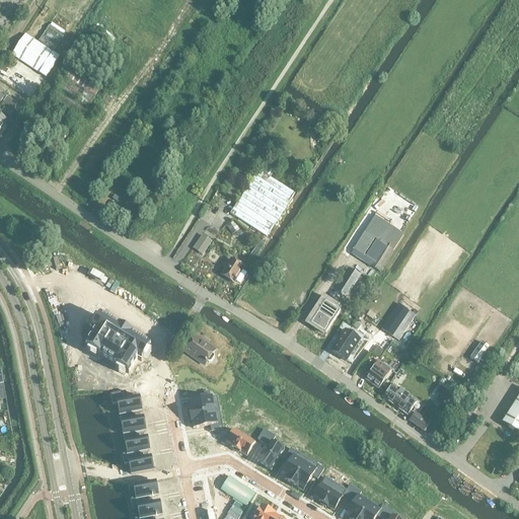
[(39,42),(54,52),(65,34),(50,24),(39,42)]
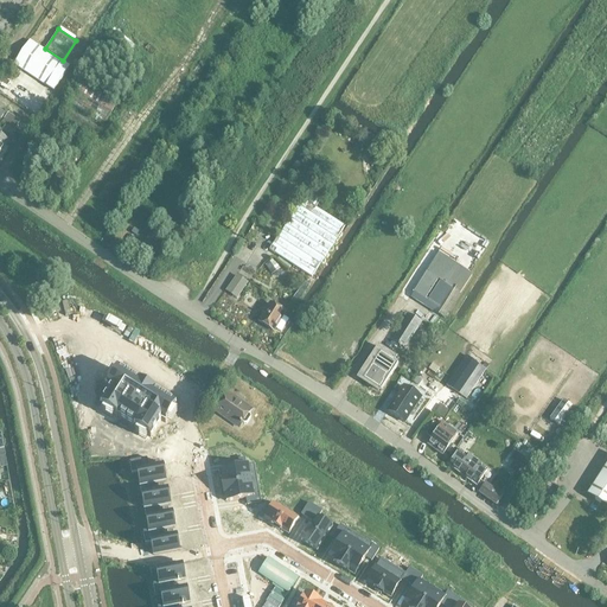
[(13,64),(53,90),(69,66),(30,40),(13,64)]
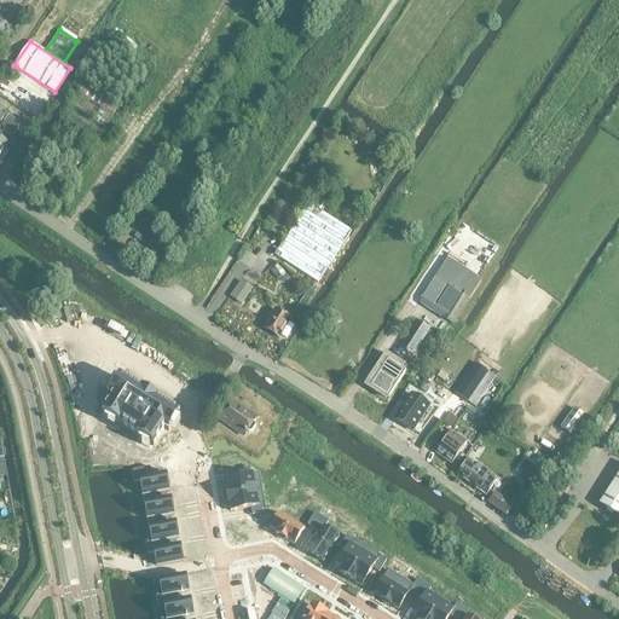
[(121,102),(91,82),(85,80),(59,120),(96,143),(105,128),(121,102)]
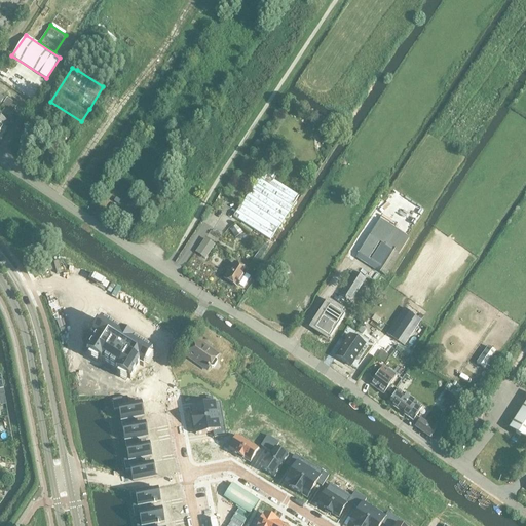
[(12,119),(11,118),(14,114),(12,113),(17,106),(7,99),(2,106),(4,108),(1,111),(0,110),(0,130),(6,122),(9,124),(12,119)]
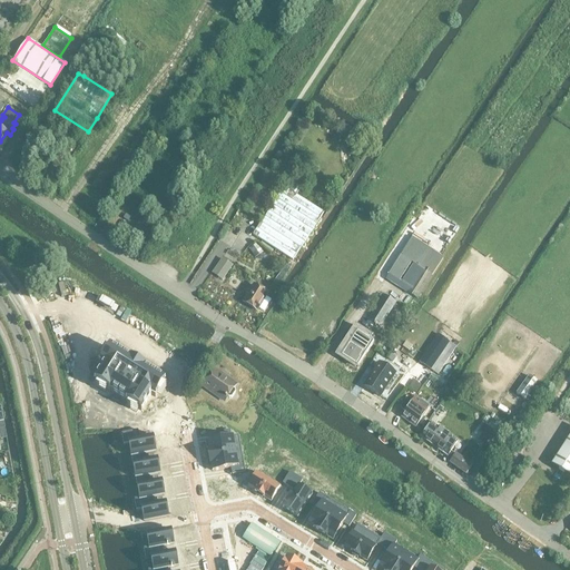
[(286,187),(284,186),(253,235),(293,261),(324,213),(296,195),(301,188),(290,182),(286,187)]
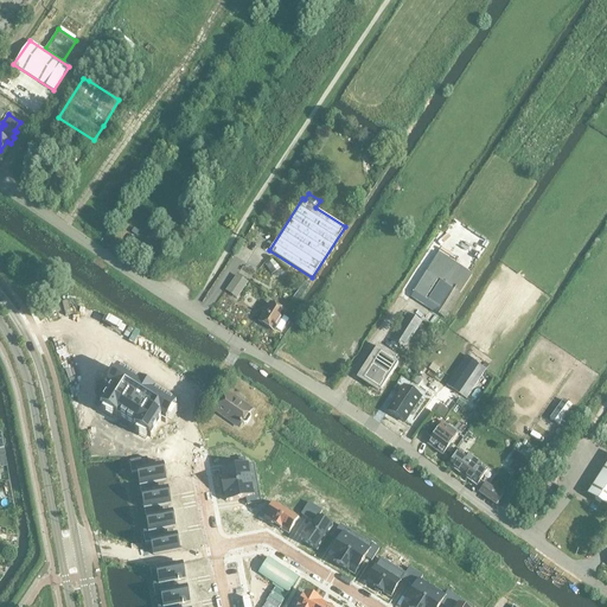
[(151,235),(140,251),(148,256),(159,241),(151,235)]
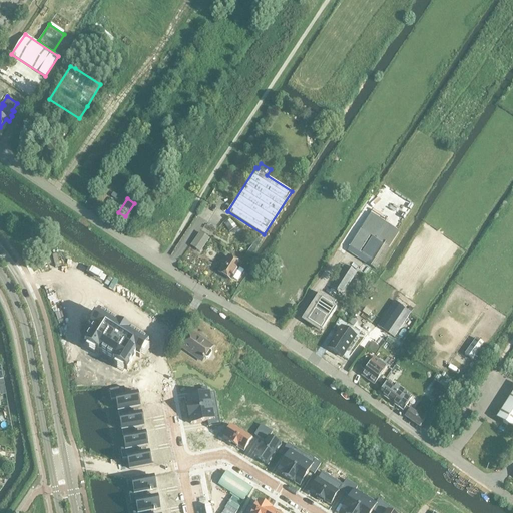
[(359,259),(376,270),(400,232),(371,214),(347,250),(359,259)]
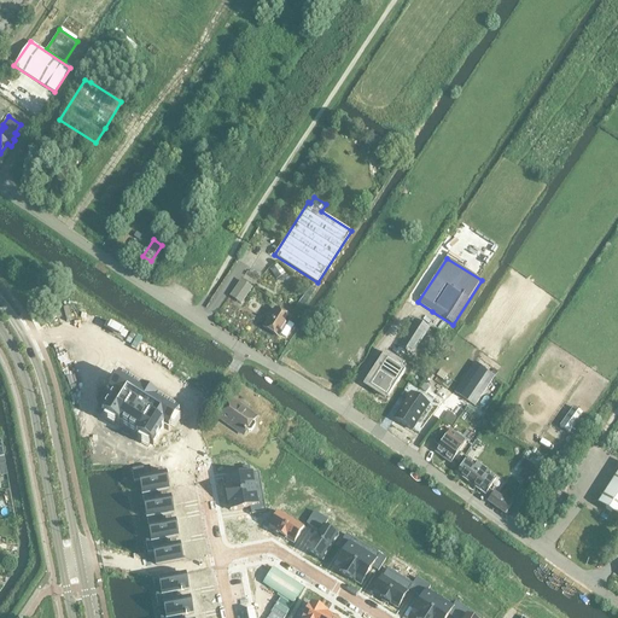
[(278,264),(269,270),(277,280),(285,273),(278,264)]
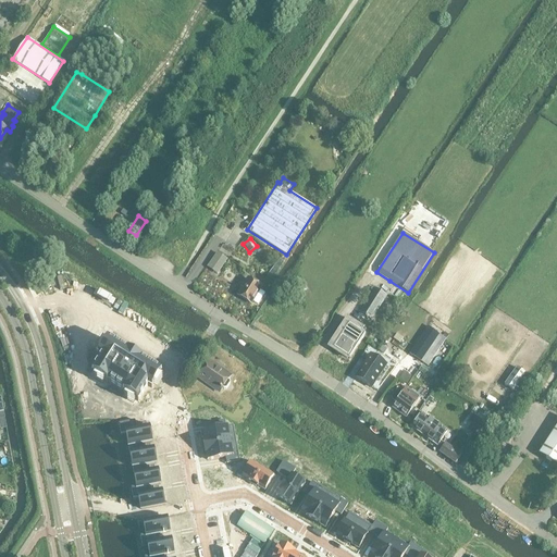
[(218,274),(227,260),(217,252),(207,267),(218,274)]
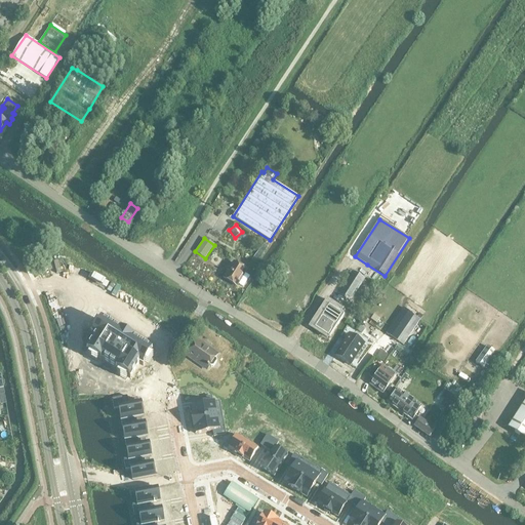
[(255,263),(266,249),(261,246),(251,259),(255,263)]
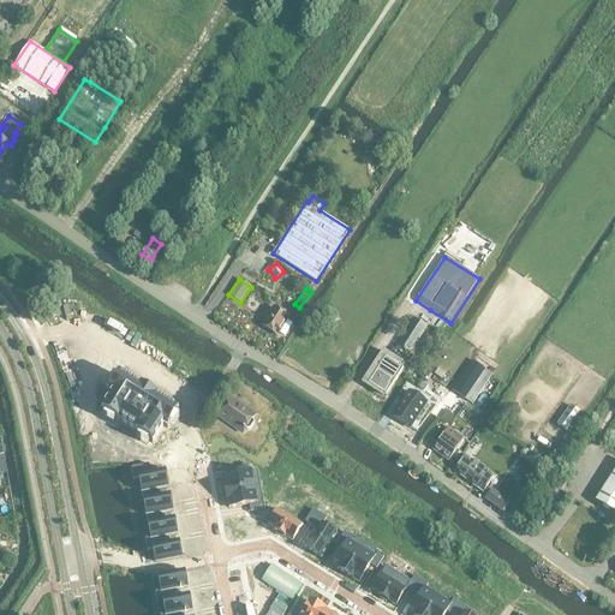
[(278,335),(279,333),(285,336),(292,324),(286,321),(288,317),(274,308),(262,326),(278,335)]
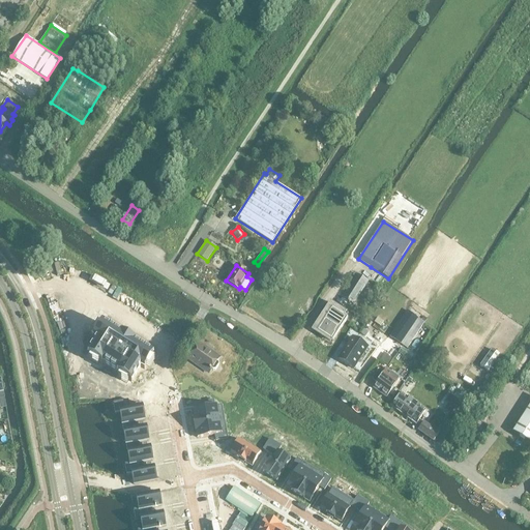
[(291,273),(286,265),(280,268),(285,277),(291,273)]
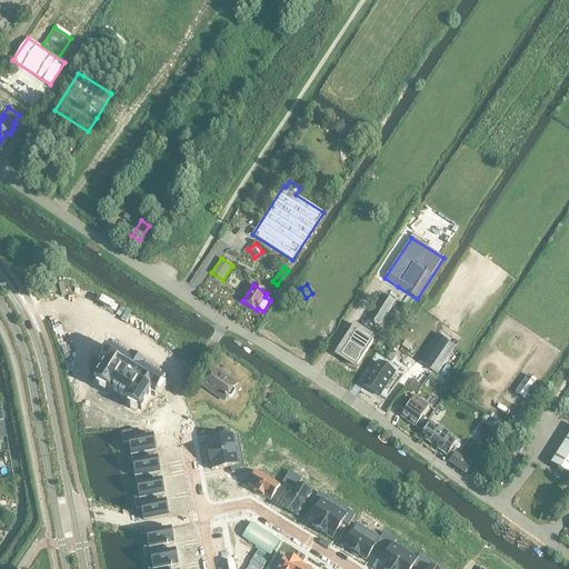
[(395,302),(382,295),(367,319),(373,323),(373,325),(375,326),(376,325),(379,327),(395,302)]
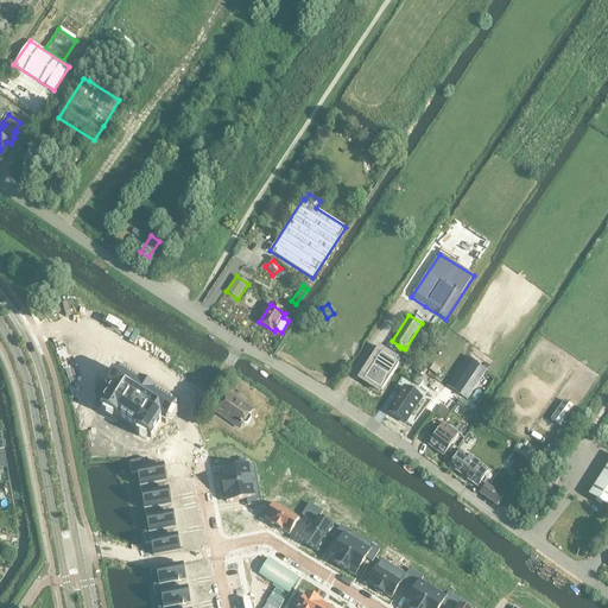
[(396,354),(398,349),(386,342),(382,347),(396,354)]
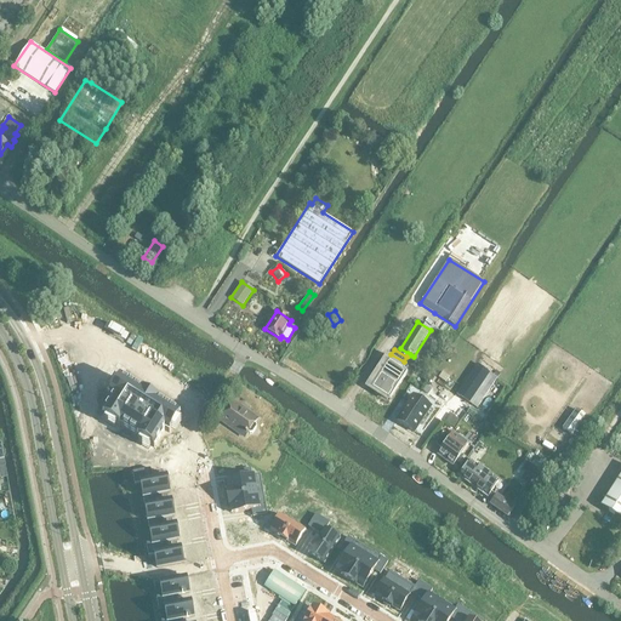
[(379,375),(370,388),(389,400),(408,374),(383,359),(375,372),(379,375)]
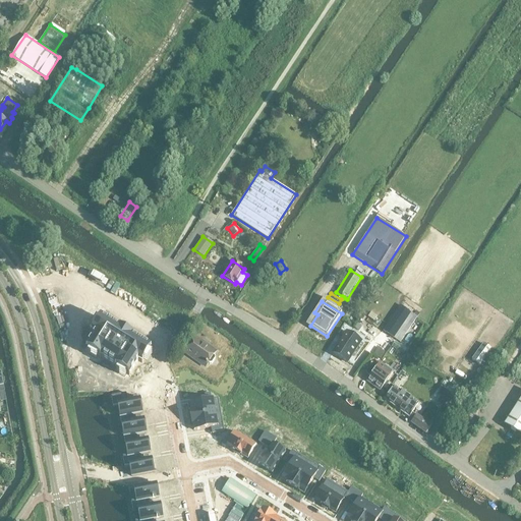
[(400,343),(417,317),(400,304),(383,331),(400,343)]
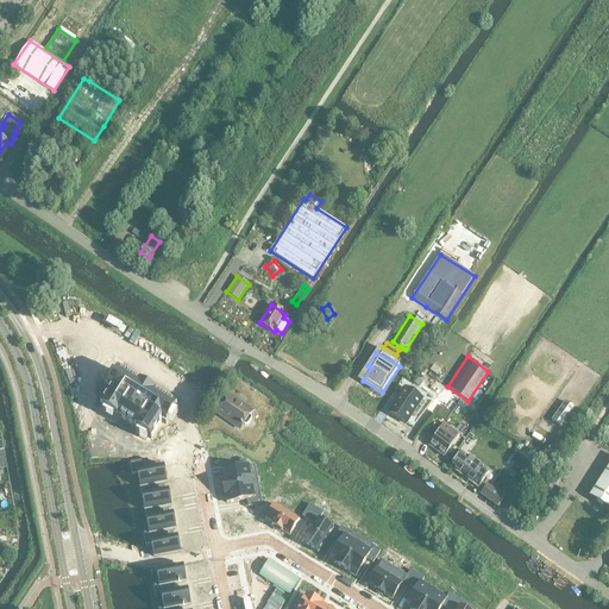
[(437,375),(440,369),(434,364),(429,370),(437,375)]
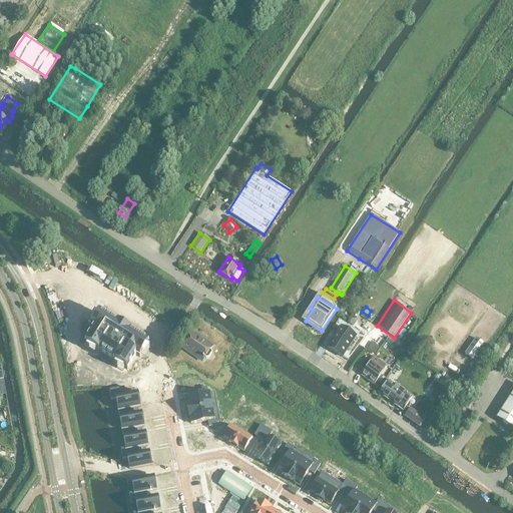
[(94,330),(85,344),(98,353),(99,352),(113,361),(113,362),(126,370),(135,356),(139,358),(147,344),(130,333),(117,324),(116,325),(99,314),(90,328),(94,330)]
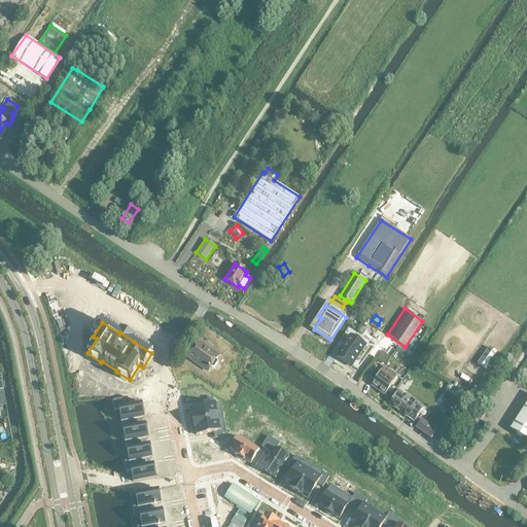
[(351,336),(337,357),(351,367),(365,346),(351,336)]
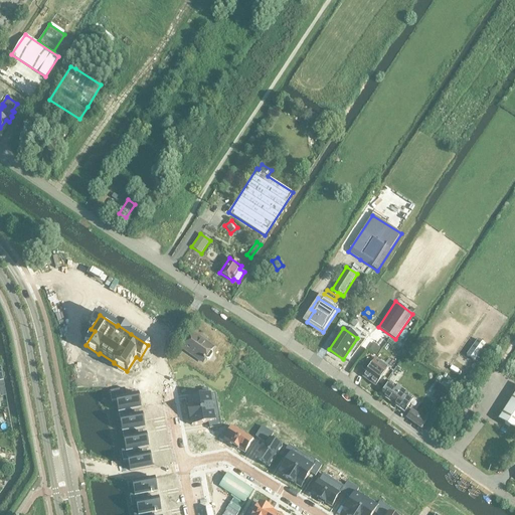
[(209,359),(212,354),(212,352),(210,351),(213,347),(194,334),(183,348),(202,362),(205,358),(207,359),(209,359)]
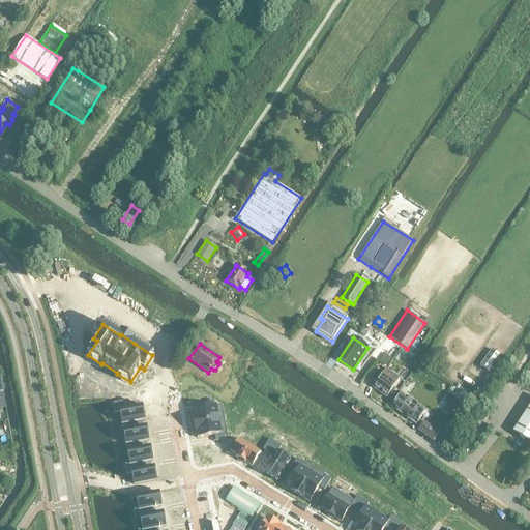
[(402,347),(398,352),(410,360),(414,355),(402,347)]
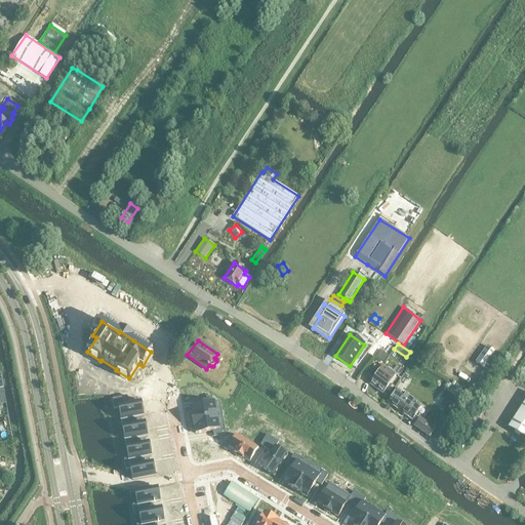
[(495,353),(487,347),(476,363),(484,368),(495,353)]
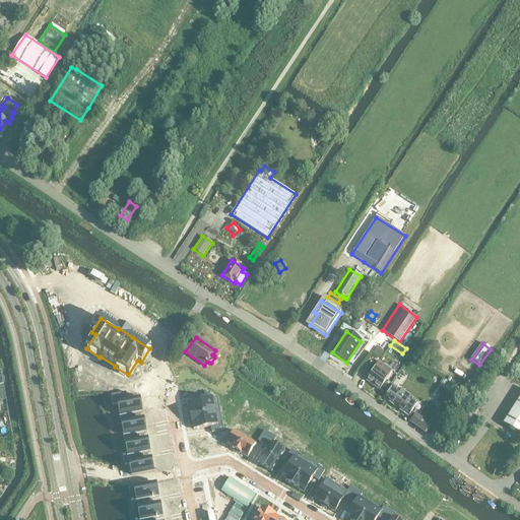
[(380,359),(385,351),(378,347),(374,353),(380,359)]
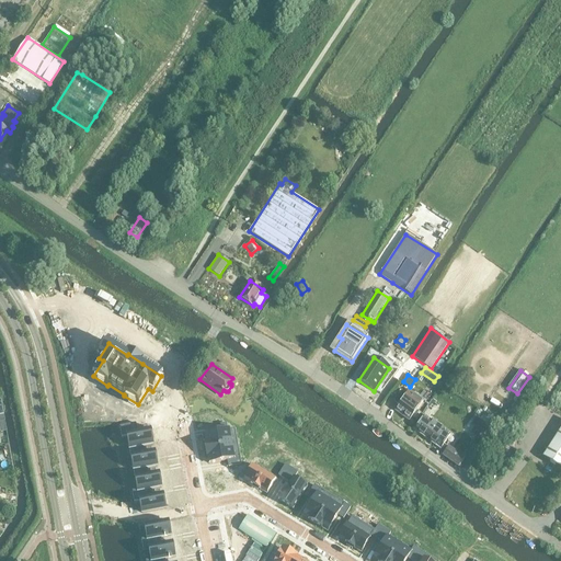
[(401,391),(393,401),(399,405),(396,411),(409,421),(423,402),(409,391),(407,395),(401,391)]
